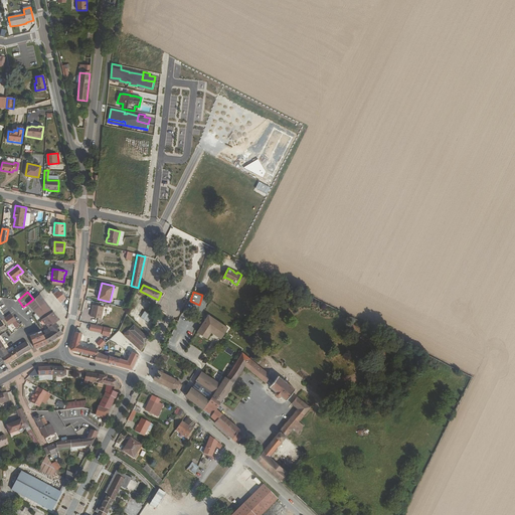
[(37,296),(33,299),(27,304),(34,312),(44,304),(37,296)]
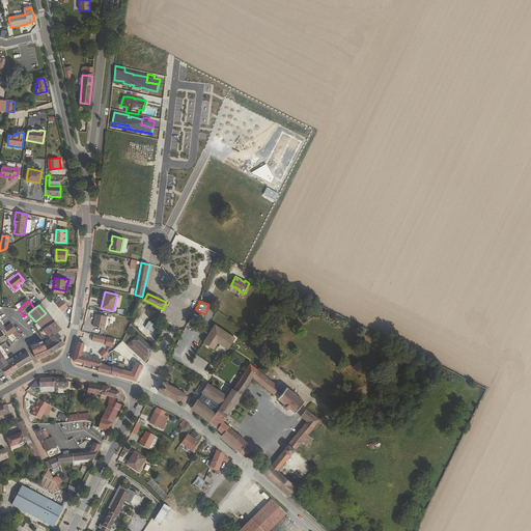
[(42,329),(53,322),(46,313),(35,322),(42,329)]
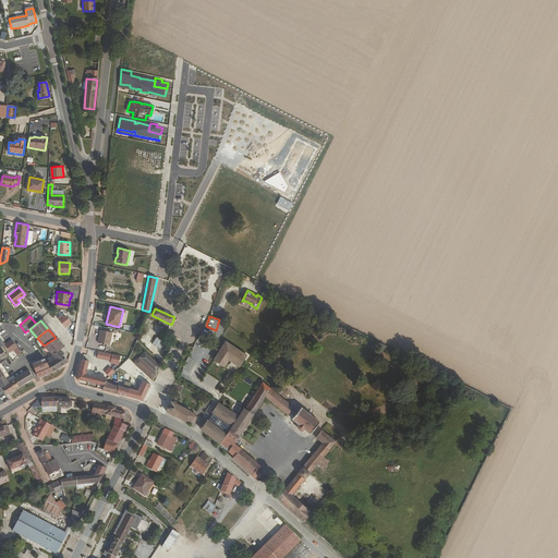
[(112,334),(100,330),(97,343),(109,346),(112,334)]
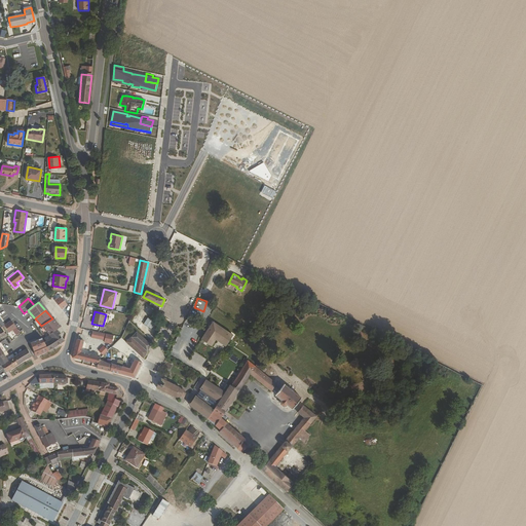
[(48,334),(57,329),(54,328),(59,325),(52,318),(41,326),(48,334)]
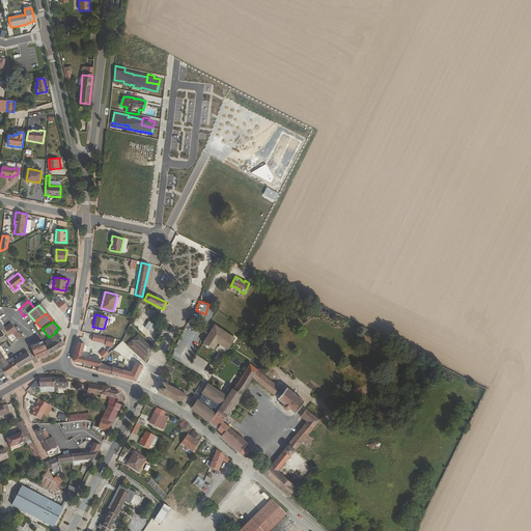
[(8,336),(16,331),(11,324),(4,329),(8,336)]
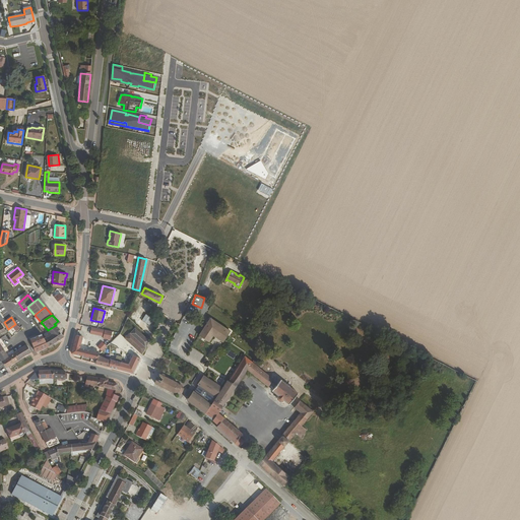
[(231,330),(210,318),(199,336),(210,342),(214,335),(224,341),(231,330)]
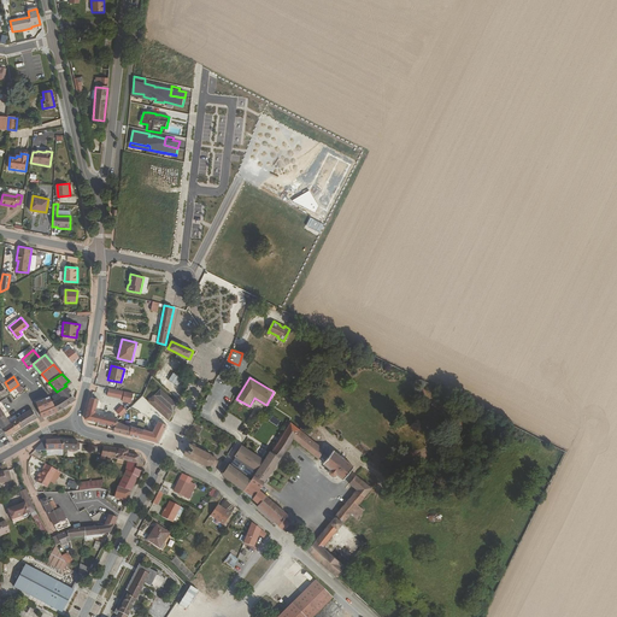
[(76,400),(69,393),(70,391),(66,386),(57,392),(58,393),(52,397),(54,400),(52,401),(58,412),(62,410),(76,400)]
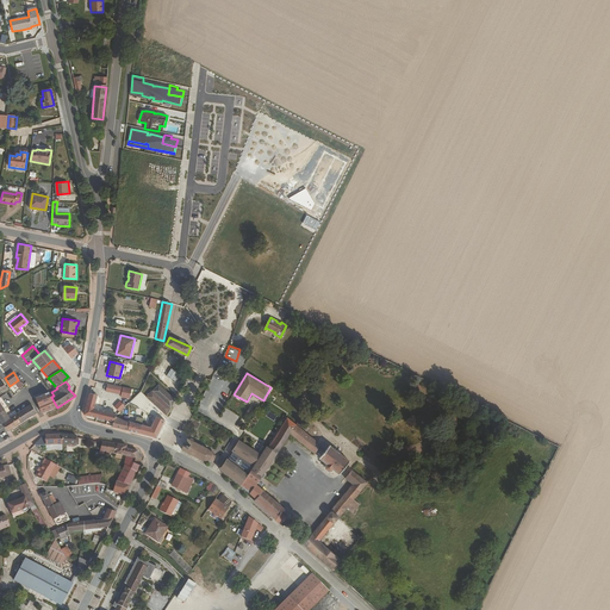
[(129,399),(132,388),(107,384),(106,391),(122,394),(120,397),(129,399)]
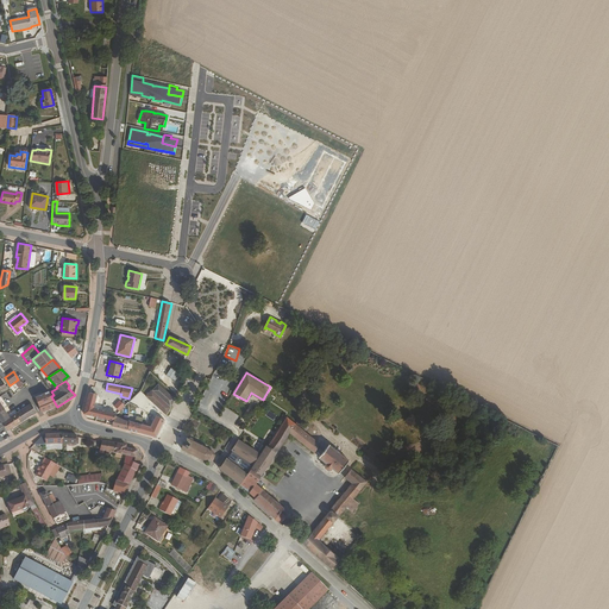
[(171,408),(175,400),(158,383),(152,390),(151,390),(145,396),(154,403),(159,396),(171,408)]
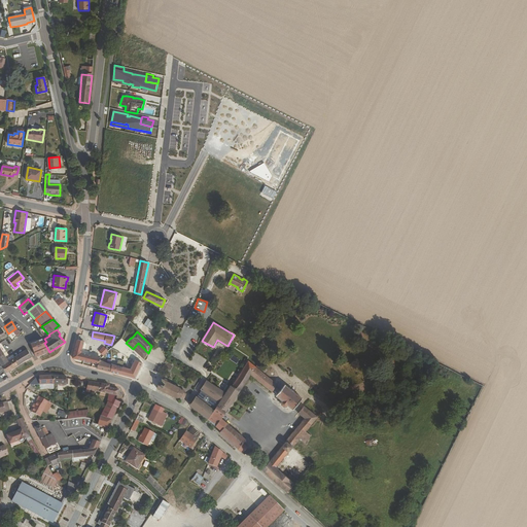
[(101,359),(101,358),(81,352),(85,341),(79,339),(77,342),(73,357),(99,363),(101,359)]
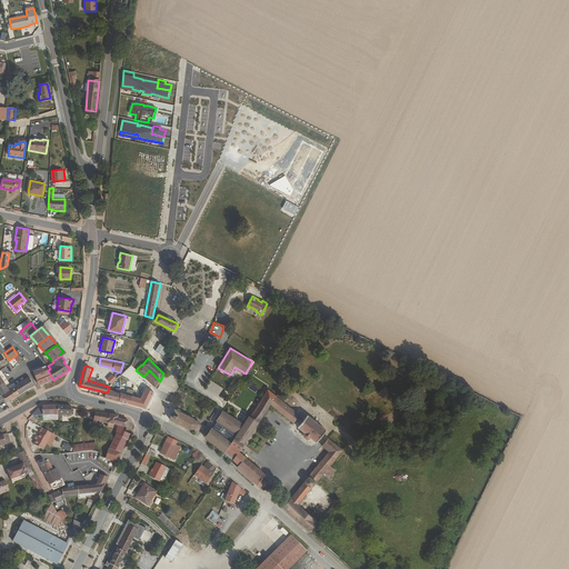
[(49,382),(53,380),(48,370),(35,376),(38,385),(39,386),(48,381),(49,382)]
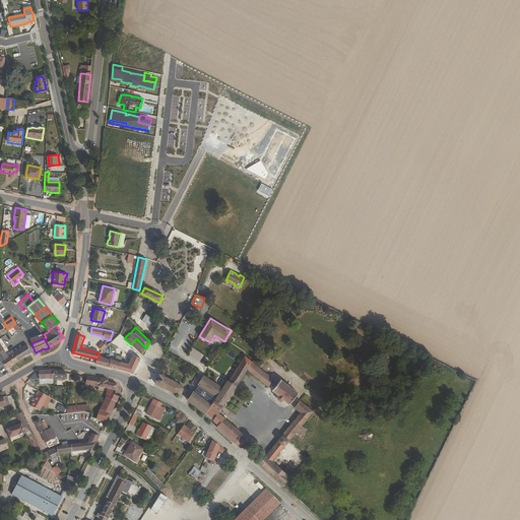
[(143,355),(146,348),(136,338),(131,344),(143,355)]
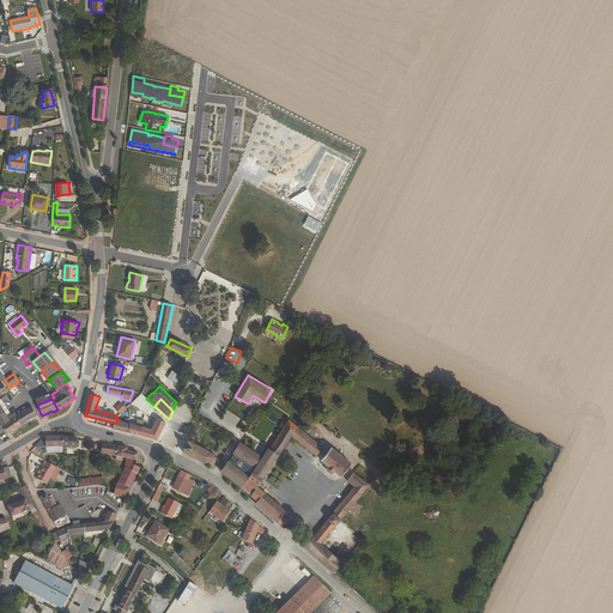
[(121,414),(127,408),(121,404),(115,410),(121,414)]
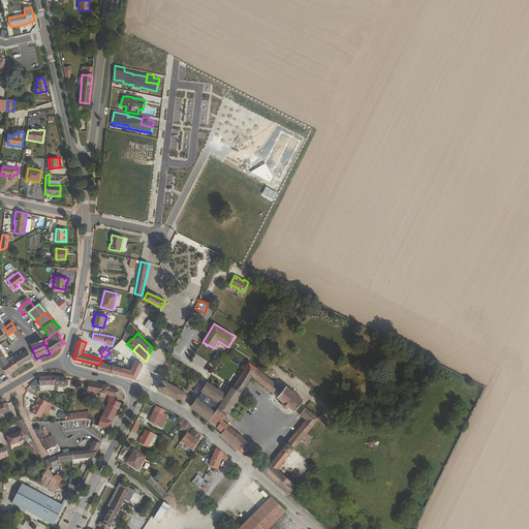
[(25,363),(32,359),(29,353),(27,351),(14,359),(20,366),(25,363)]
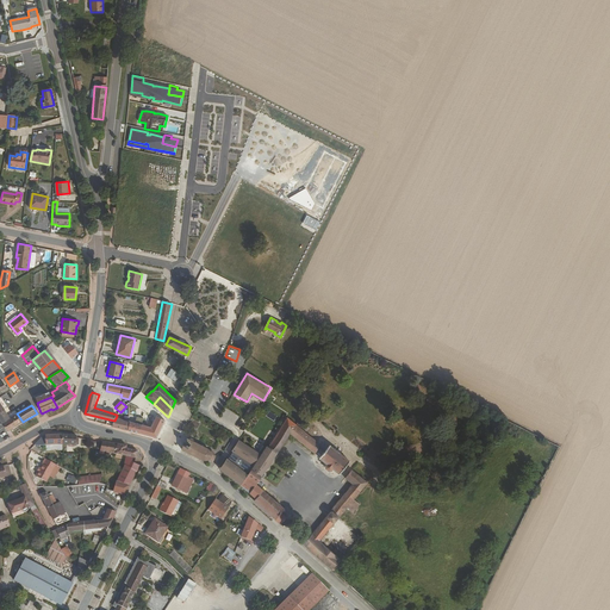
[(8,430),(23,422),(17,414),(10,418),(4,410),(0,411),(0,417),(0,418),(6,428),(8,430)]
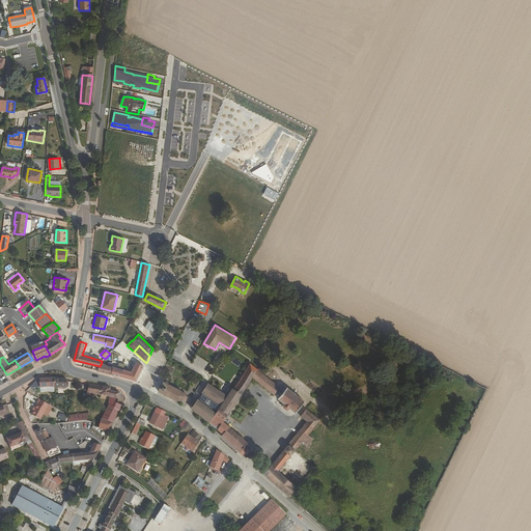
[(233,358),(231,364),(238,367),(241,361),(233,358)]
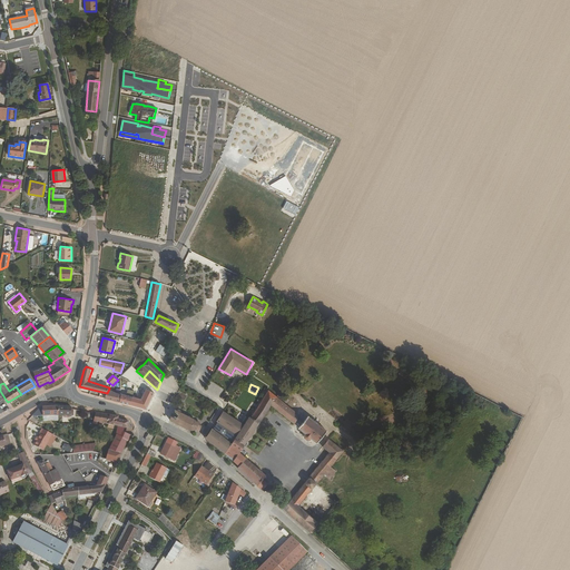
[(106,397),(119,401),(120,395),(116,393),(109,389),(107,393),(106,397)]
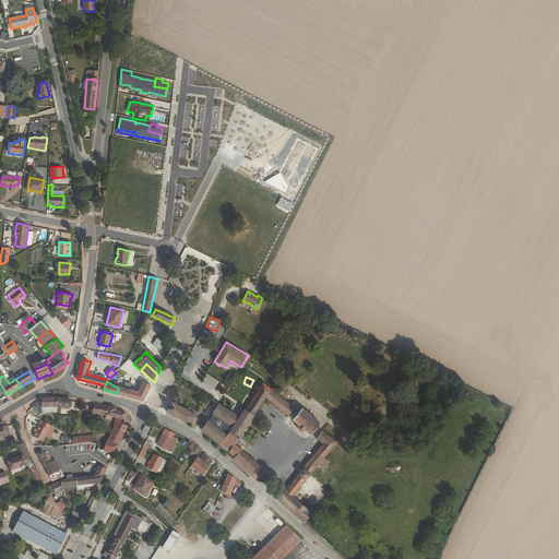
[(144,401),(151,388),(142,382),(139,389),(142,391),(141,395),(130,392),(130,390),(118,387),(118,388),(117,393),(144,401)]
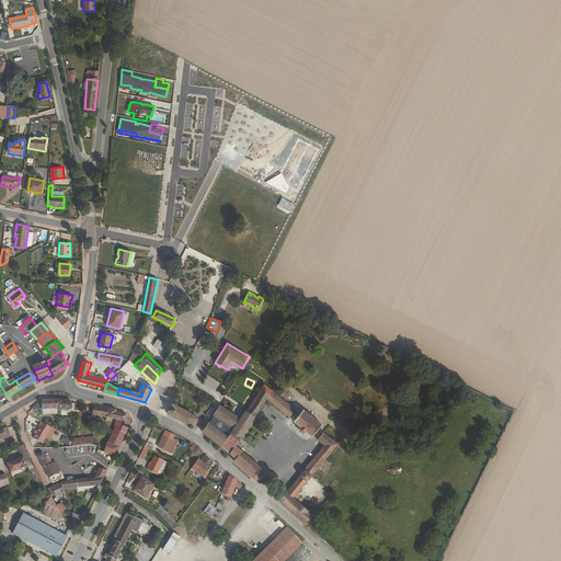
[(273,390),(265,384),(247,411),(255,416),(267,398),(273,390)]
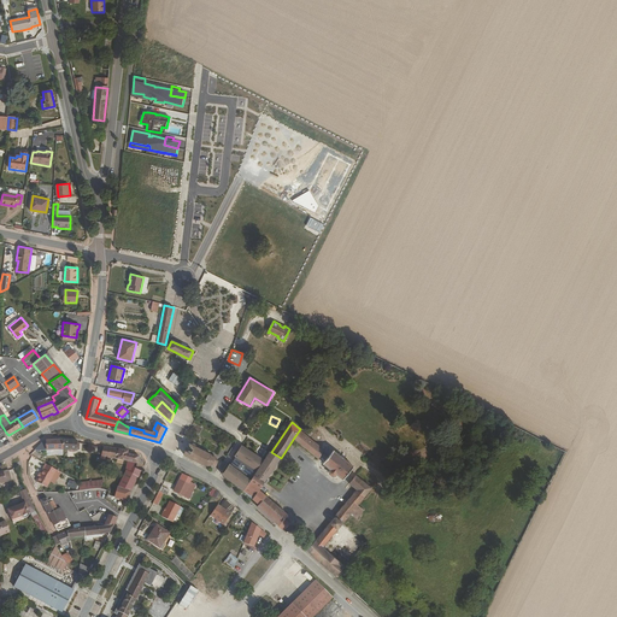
[(323,447),(300,429),(294,438),(318,458),(323,447)]
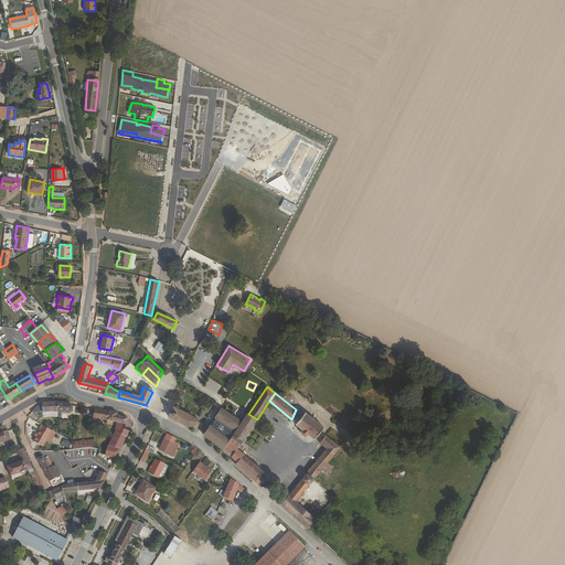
[(11,404),(8,398),(6,396),(1,400),(7,407),(11,404)]
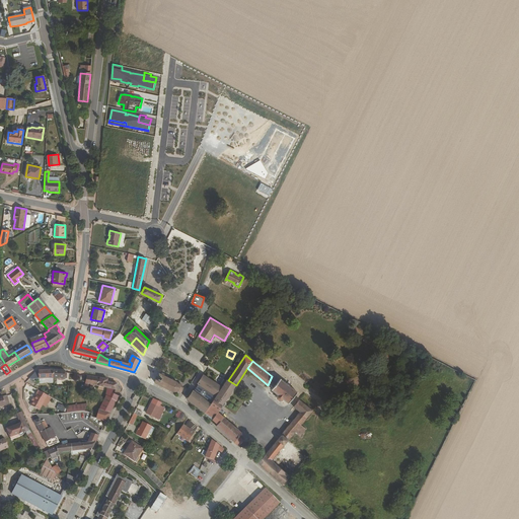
[(53,377),(53,370),(36,371),(28,379),(53,377)]
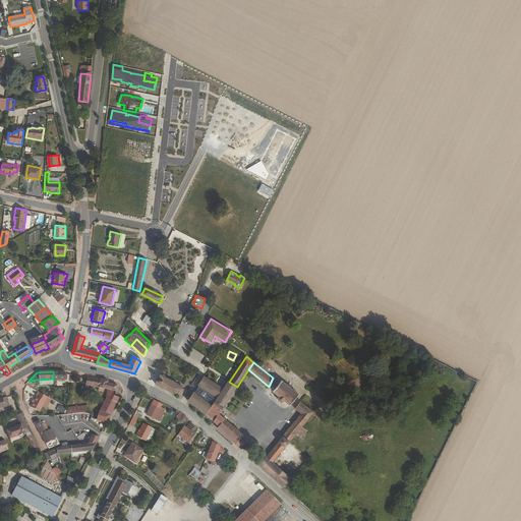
[(65,381),(65,372),(53,371),(53,379),(65,381)]
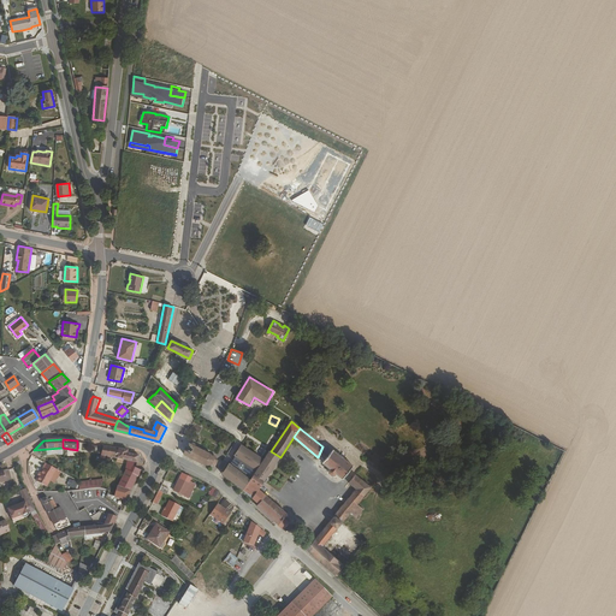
[(184,454),(206,465),(211,465),(215,467),(218,460),(214,452),(212,455),(190,443),(184,454)]
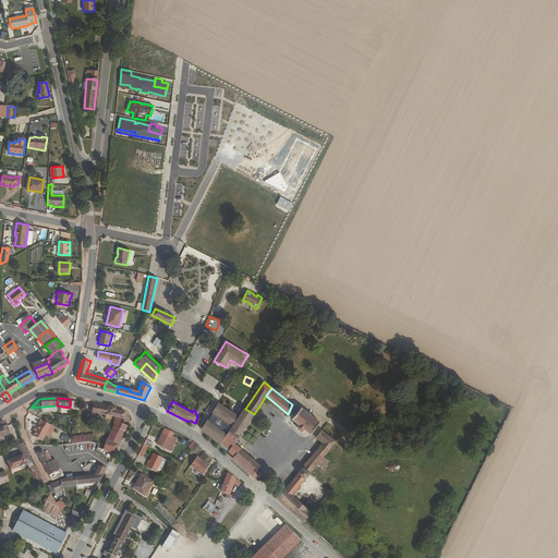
[(234,443),(235,444),(254,414),(245,409),(244,408),(239,416),(219,402),(211,413),(209,415),(210,416),(208,420),(207,420),(201,429),(214,438),(228,450),(234,443)]
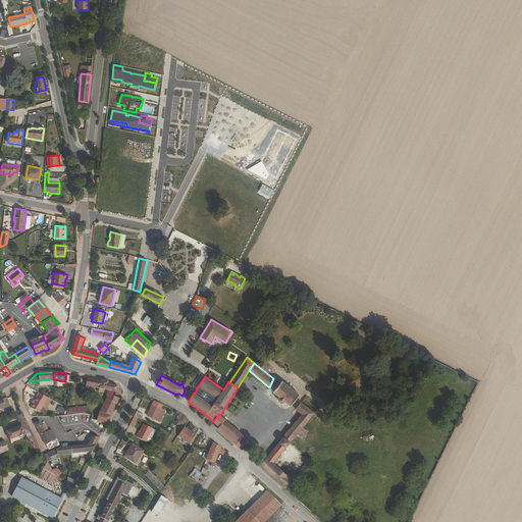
[(108,382),(93,380),(91,387),(108,390),(114,392),(116,392),(117,386),(108,384),(108,382)]
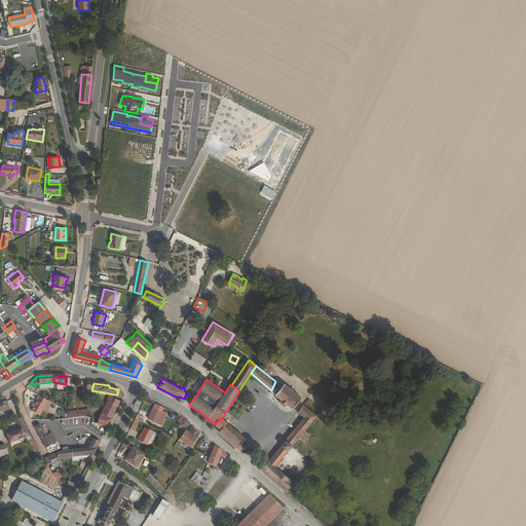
[(301,398),(284,383),(275,395),(282,400),(280,401),(280,404),(283,405),(286,405),(287,404),(293,408),(301,398)]
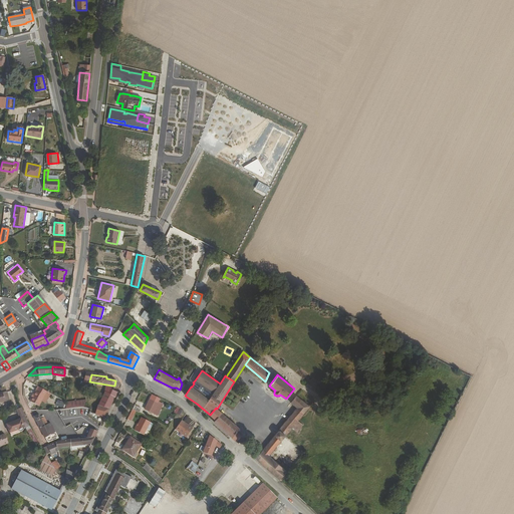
[(38,406),(46,390),(38,386),(35,391),(33,395),(32,398),(29,402),(38,406)]
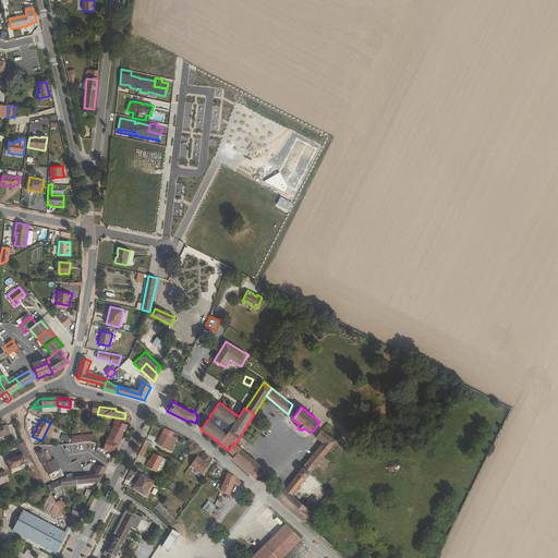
[(119,428),(114,426),(112,433),(111,433),(108,441),(119,444),(125,431),(119,428)]
